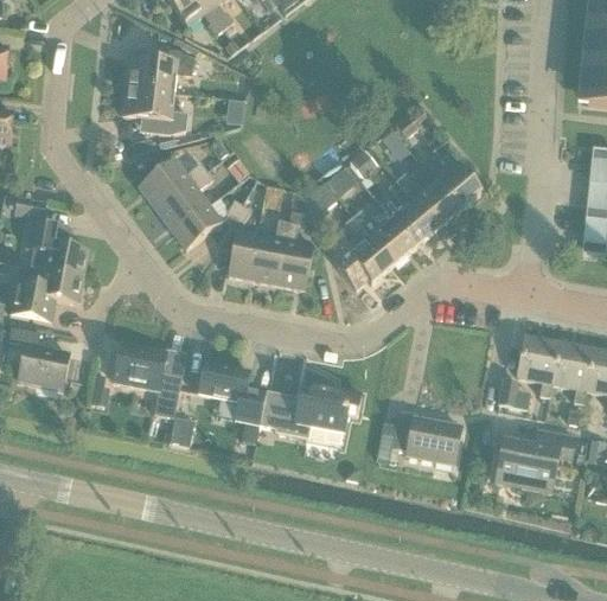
[(215,34),(224,27),(203,0),(167,0),(186,26),(203,14),(210,23),(208,25),(215,34)]
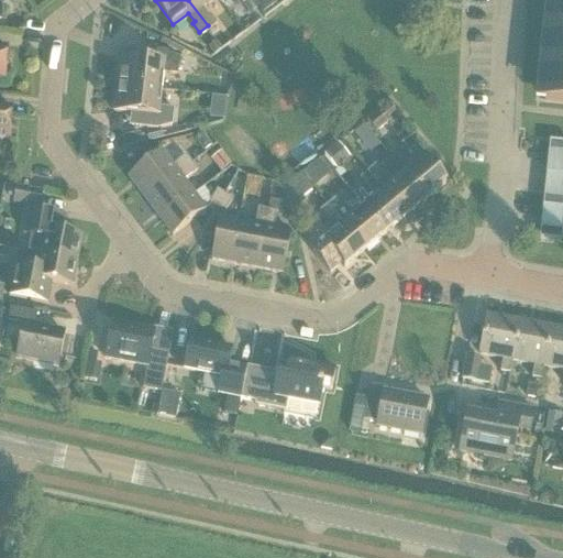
[(201,2),(205,0),(188,0),(208,25),(217,19),(209,10),(208,11),(201,2)]
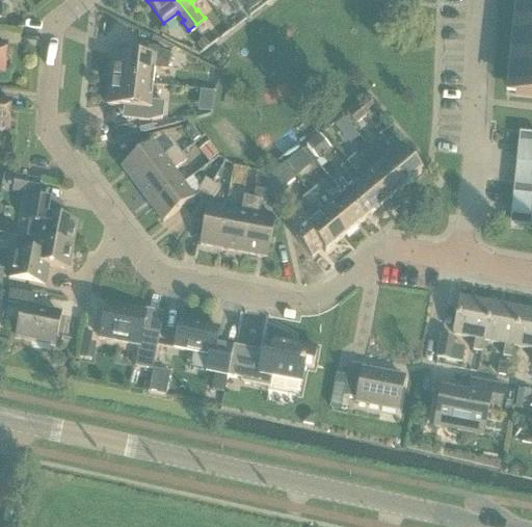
[(516,0),(509,76),(515,76),(514,89),(531,91),(531,0),(516,0)]
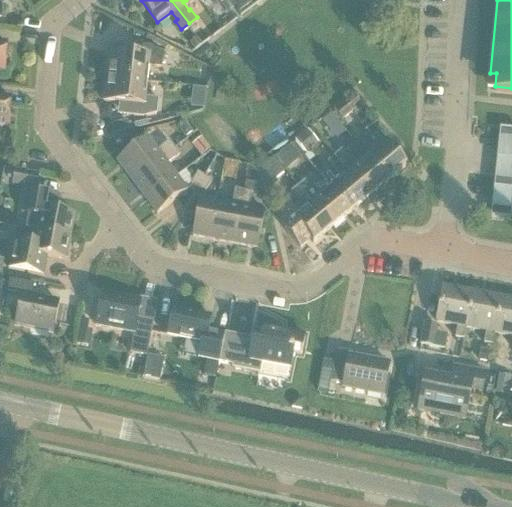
[(108,49),(105,73),(146,78),(148,62),(161,63),(163,48),(150,42),(134,40),(132,52),(108,49)]
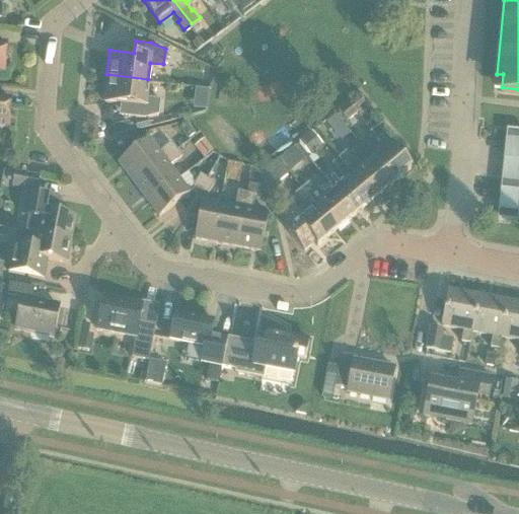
[(148,79),(106,74),(104,98),(129,101),(128,114),(144,115),(158,112),(160,96),(146,94),(148,79)]
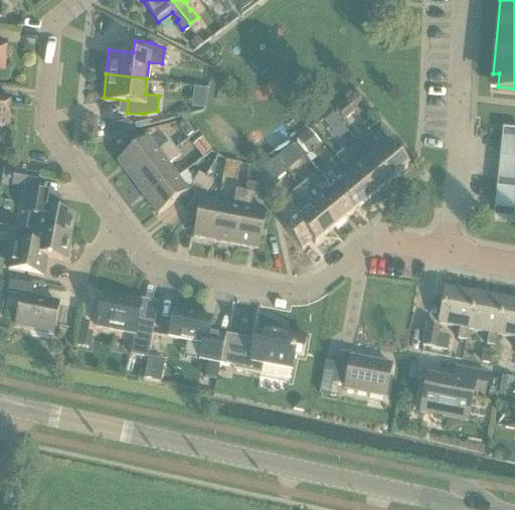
[(362,99),(357,91),(338,106),(345,116),(355,109),(353,106),(362,99)]
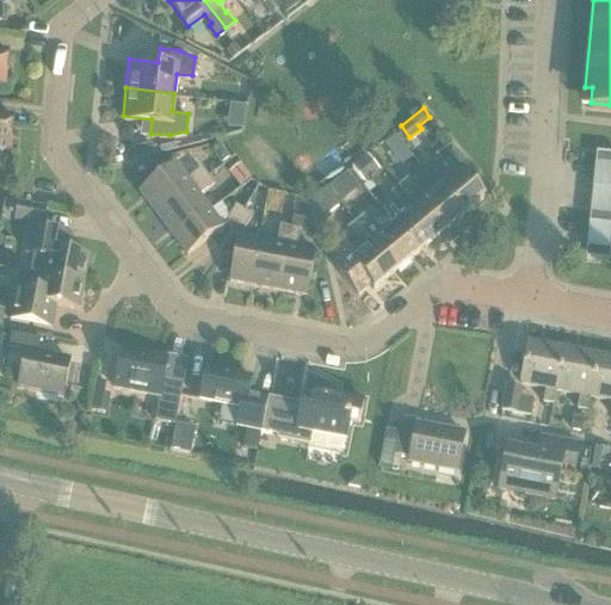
[(0,143),(10,146),(12,112),(0,110),(0,143)]
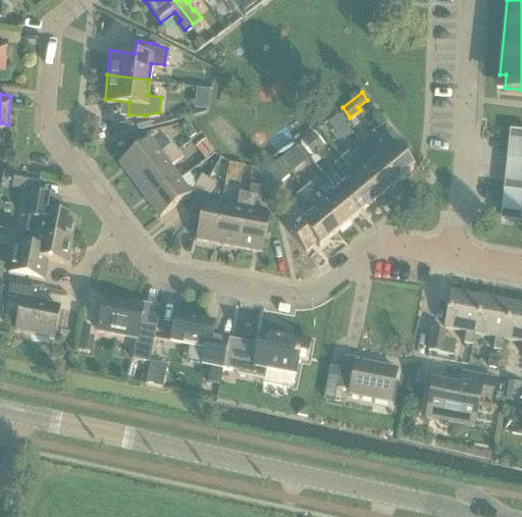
[(385,144),(372,155),(395,181),(414,165),(378,122),(371,130),(377,138),(379,137),(385,144)]
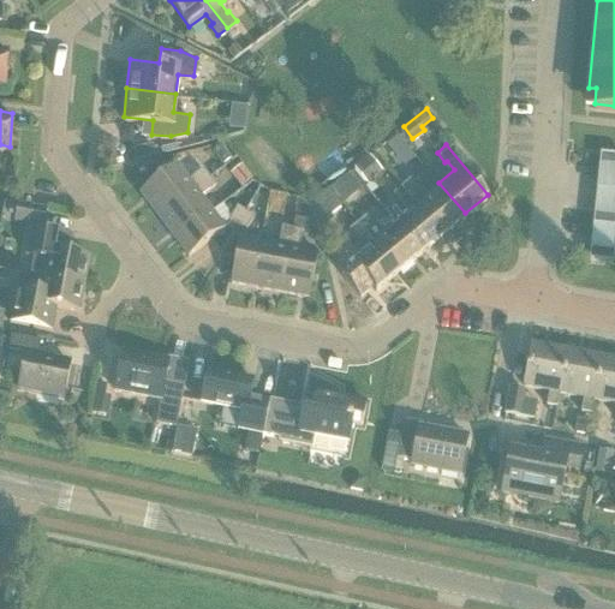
[(614,149),(599,148),(598,160),(614,161),(614,149)]
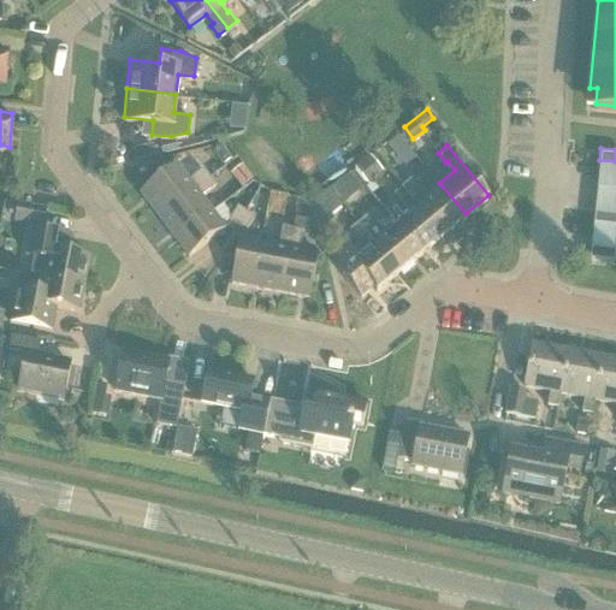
[(384,166),(372,152),(356,165),(368,179),(384,166)]
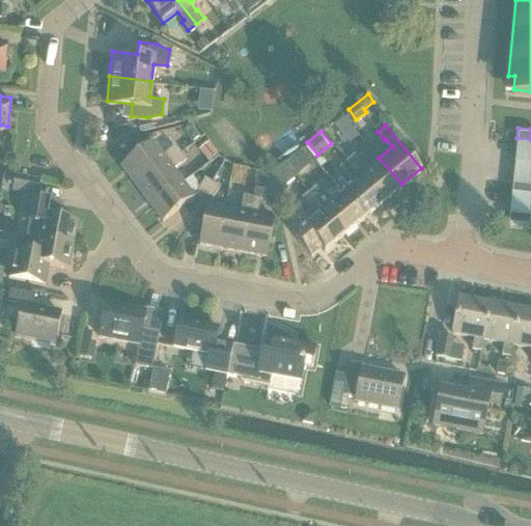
[(135,182),(178,147),(175,142),(163,153),(152,139),(120,163),(135,182)]
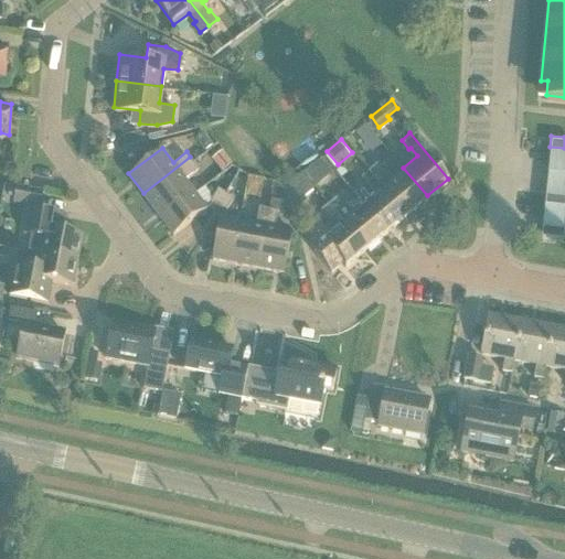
[(233,160),(223,148),(213,156),(223,168),(233,160)]
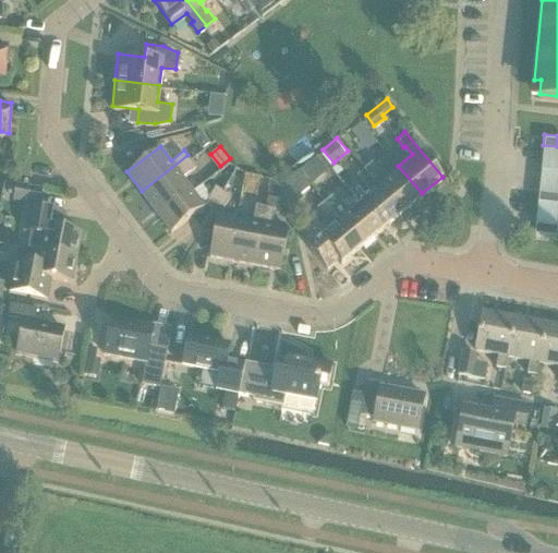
[(329,167),(318,153),(301,166),(312,181),(329,167)]
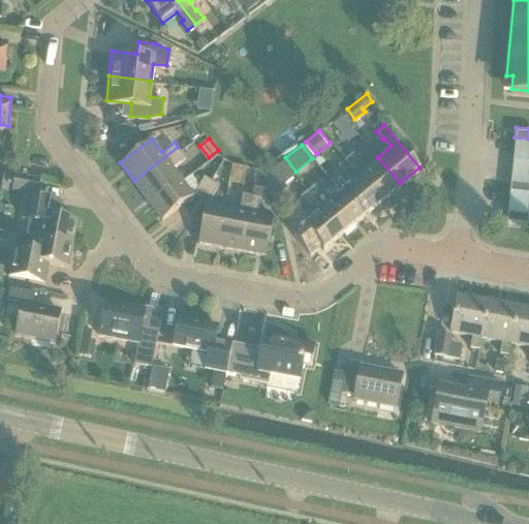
[(134,181),(148,198),(179,175),(173,165),(185,156),(178,147),(134,181)]
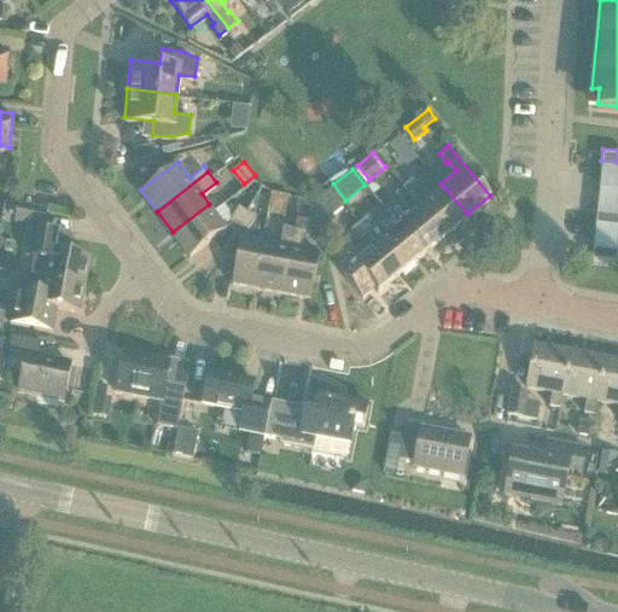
[(412,175),(403,182),(444,233),(467,214),(441,184),(426,196),(418,187),(420,185),(412,175)]
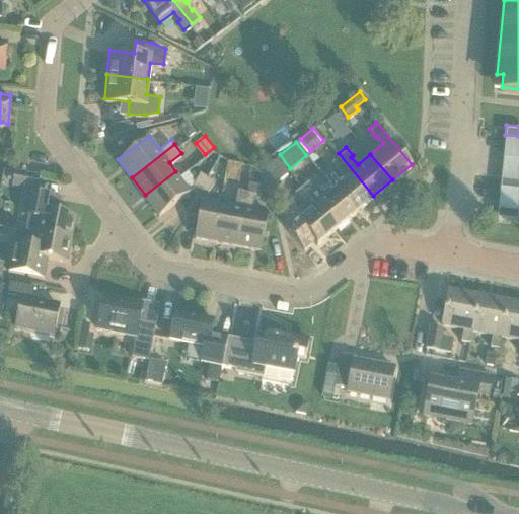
[(346,174),(332,185),(355,211),(373,196),(339,153),(331,159),(338,167),(340,166),(346,174)]
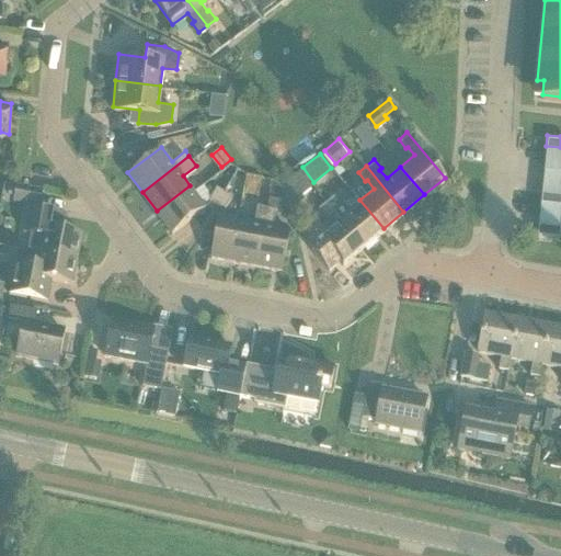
[(310,184),(299,170),(287,179),(299,193),(310,184)]
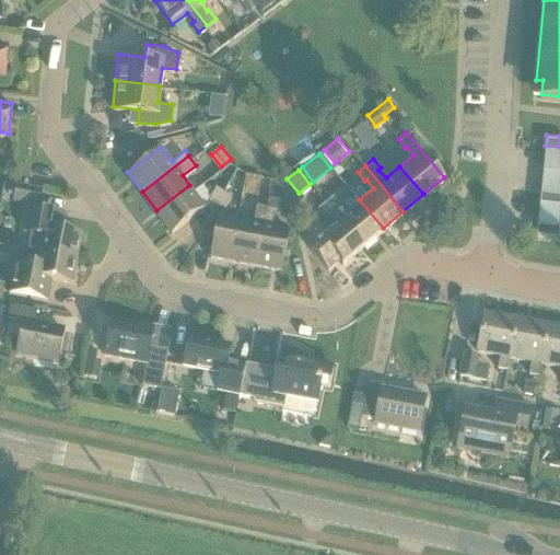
[(41,201),(43,184),(16,180),(13,197),(41,201)]
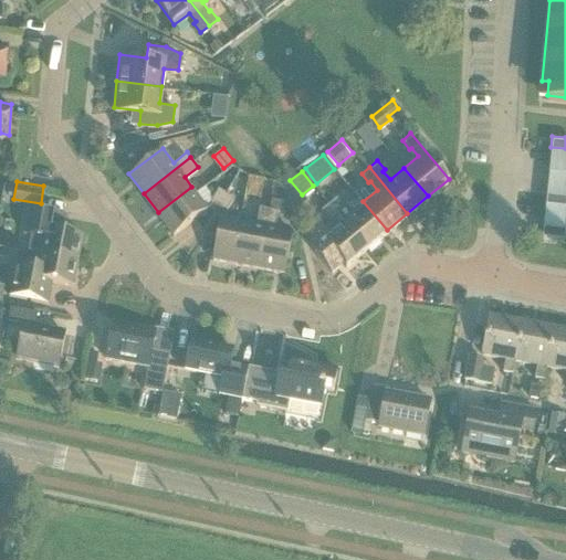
[(228,205),(234,194),(219,186),(212,197),(228,205)]
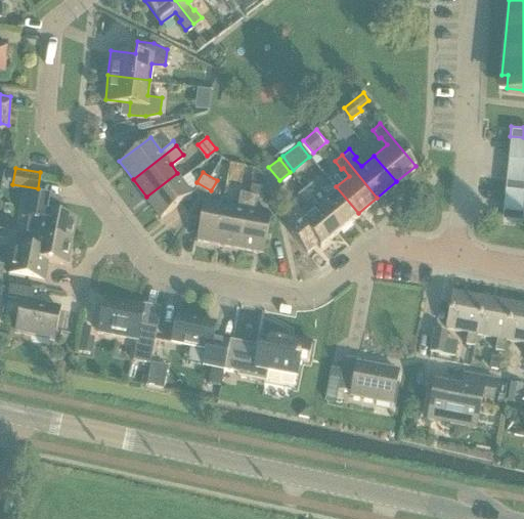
[(177,173),(146,197),(160,215),(191,190),(177,173)]
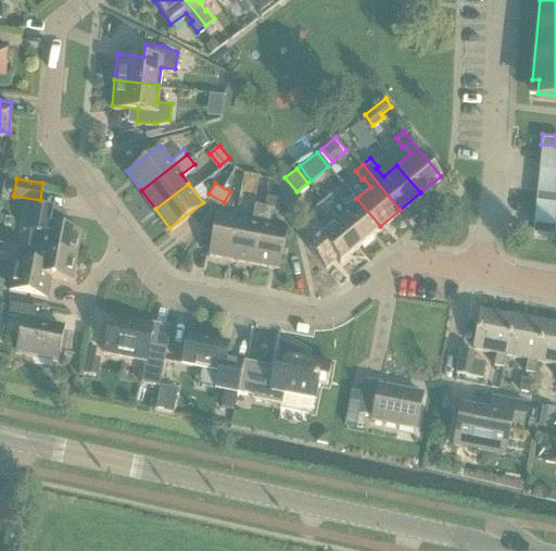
[(555,190),(535,189),(534,199),(555,201),(555,190)]
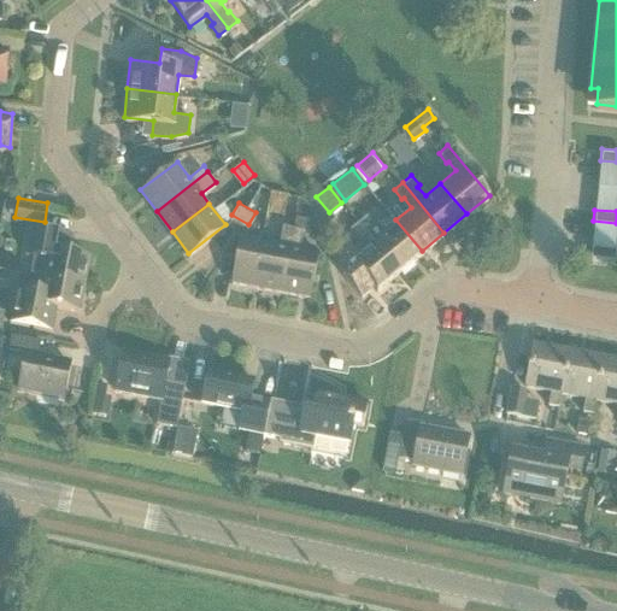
[(366,212),(358,219),(399,269),(422,251),(395,219),(385,229),(376,219),(375,221),(366,212)]
